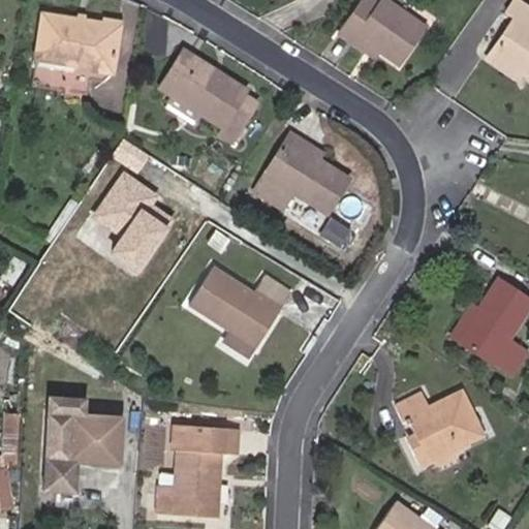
[(402,67),(427,31),(383,2),(378,9),(365,0),(364,0),(341,35),(354,44),(359,38),(402,67)]
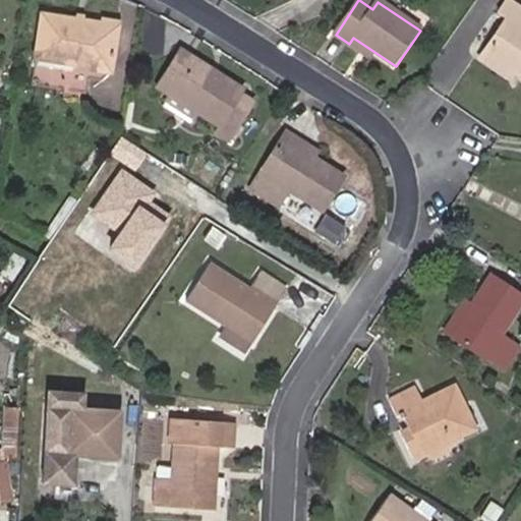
[(489,54),(520,75),(520,76),(520,7),(512,2),(503,15),(513,22),(489,54)]
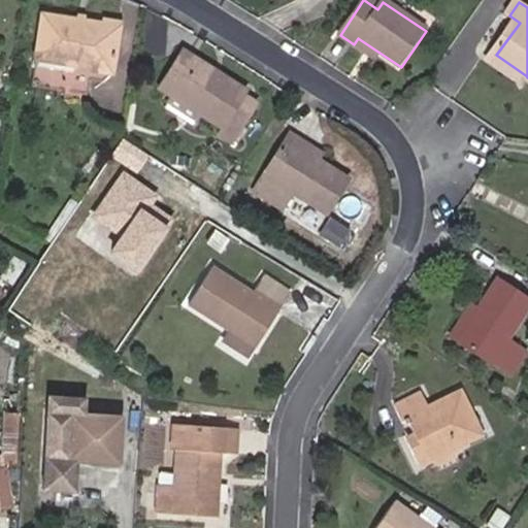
[(89,76),(108,80),(117,36),(42,23),(34,67),(28,97),(83,107),(87,89),(89,76)]
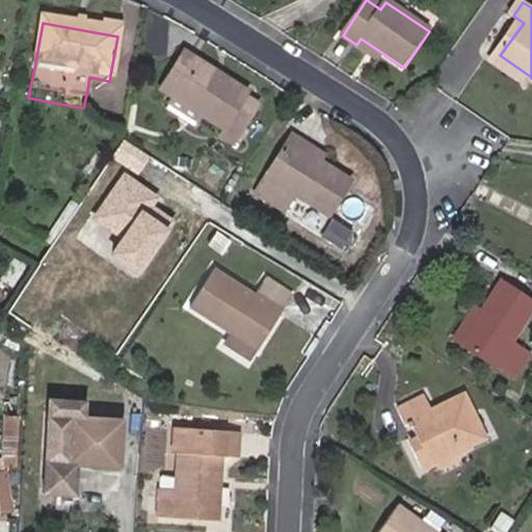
[(171,100),(198,116),(223,132),(217,141),(229,150),(253,109),(240,101),(244,95),(182,55),(159,91),(171,100)]
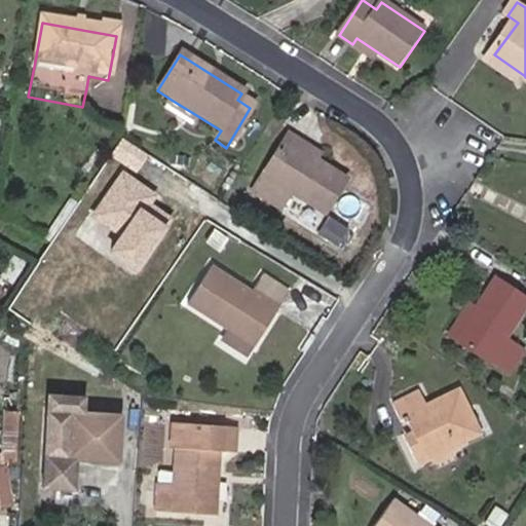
[(519,85),(525,76),(494,54),(488,63),(519,85)]
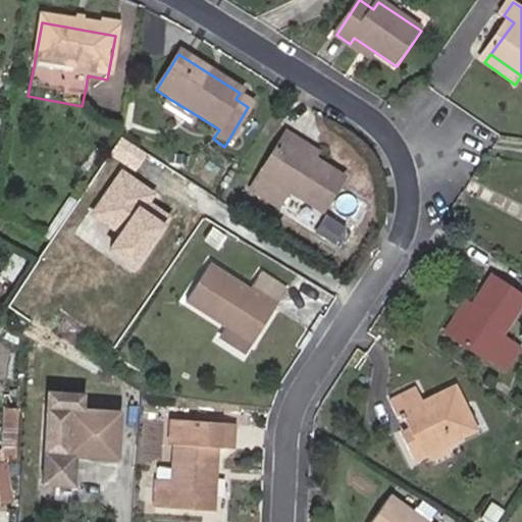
[(104,92),(107,80),(88,75),(86,88),(104,92)]
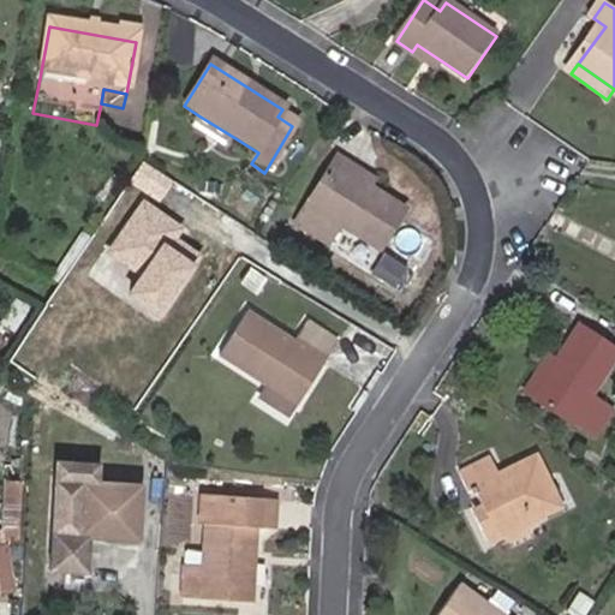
[(224,144),(230,135),(198,115),(192,125),(224,144)]
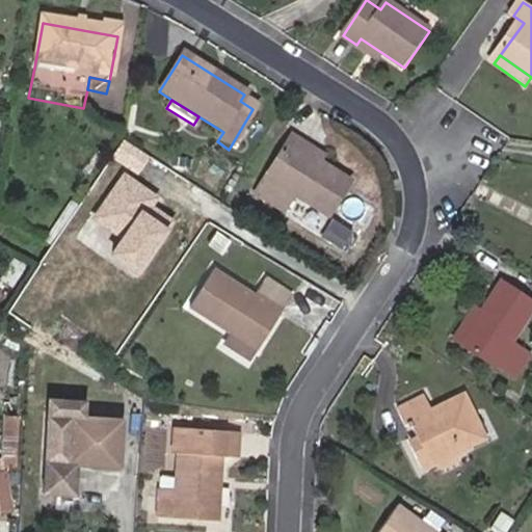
[(289,138),(284,149),(316,167),(321,159),(289,138)]
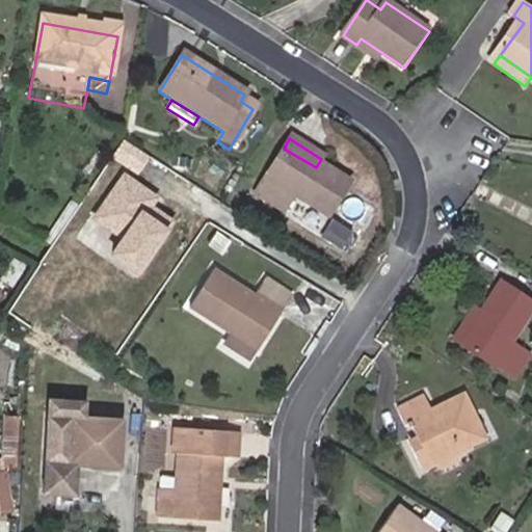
[(316,167),(284,149),(254,193),(286,213),(293,201),(323,220),(346,185),(316,167)]
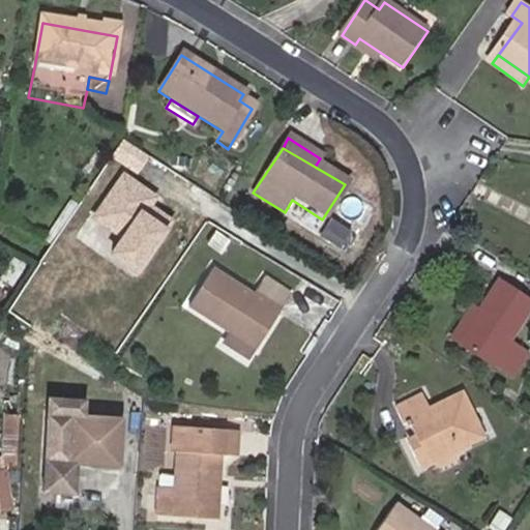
[(115,186),(87,227),(118,248),(148,270),(177,229),(115,186)]
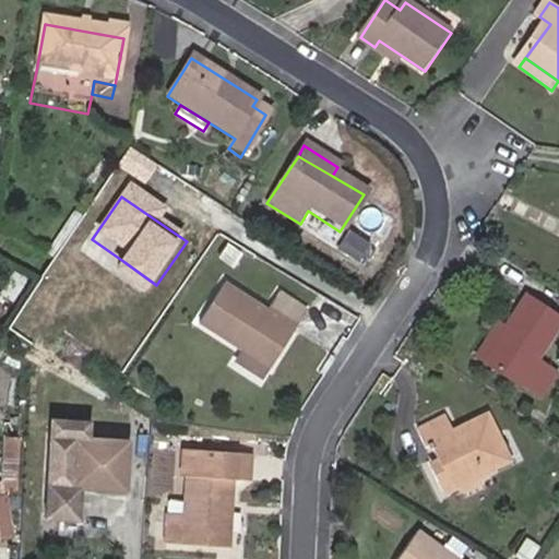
[(300,224),(266,203),(262,210),(295,232),(300,224)]
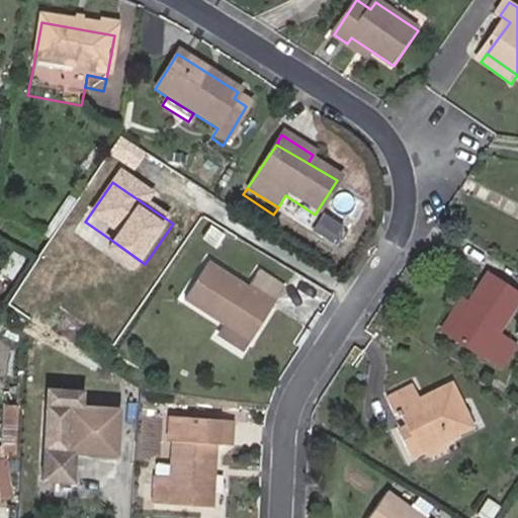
[(109,251),(140,271),(145,264),(115,243),(109,251)]
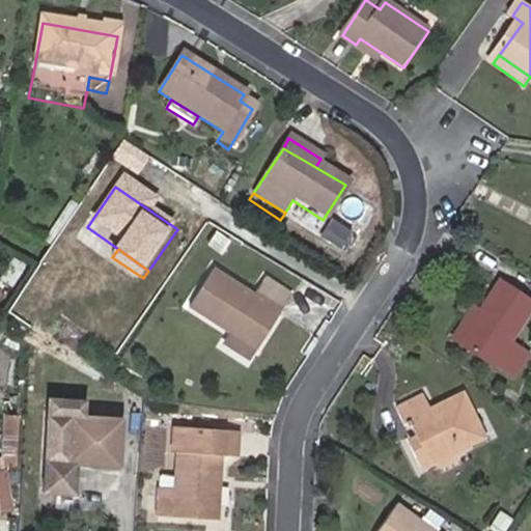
[(214,268),(189,307),(229,332),(257,350),(292,294),(266,277),(255,294),(214,268)]
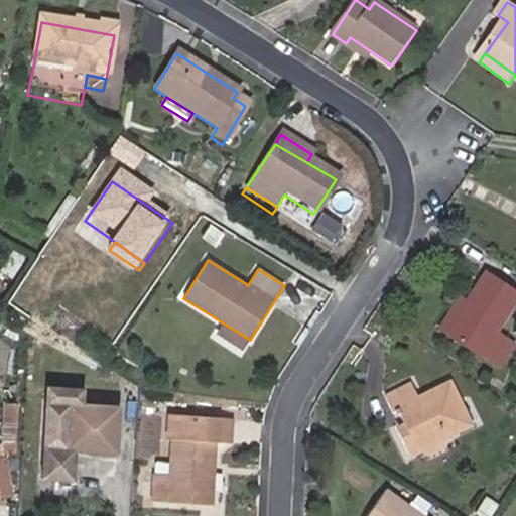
[(515,297),(515,292),(485,273),(467,301),(446,332),(499,366),(514,343),(495,331),(515,297)]
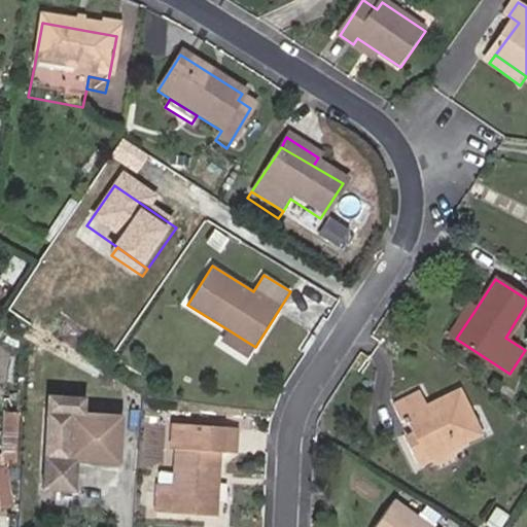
[(469,304),(450,335),(456,339),(477,308),(469,304)]
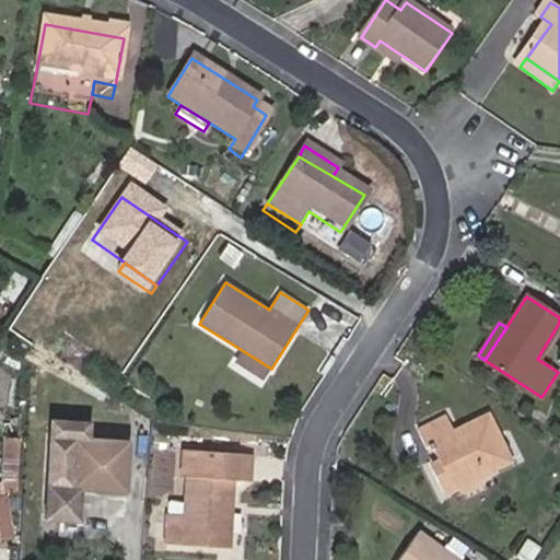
[(234,362),(265,381),(271,369),(242,350),(234,362)]
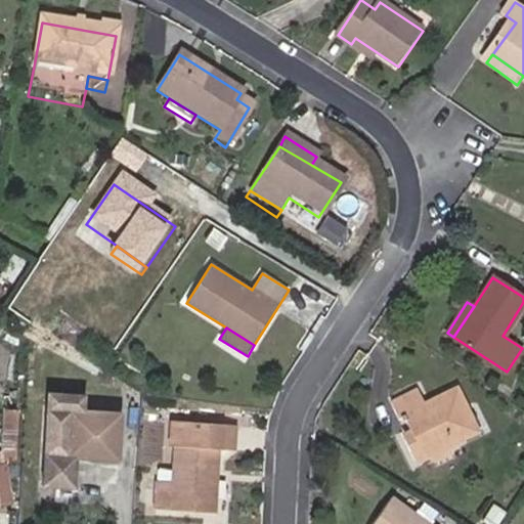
[(449,444),(479,431),(457,387),(424,403),(417,389),(391,401),(398,416),(402,415),(412,435),(404,439),(416,462),(427,455),(430,462),(452,450),(449,444)]
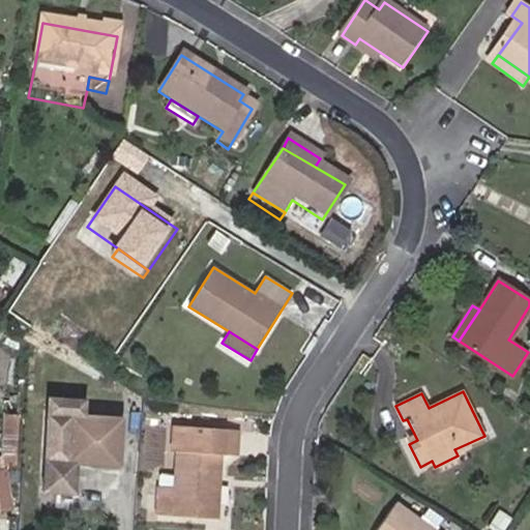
[(8,411),(6,461),(22,462),(24,412),(8,411)]
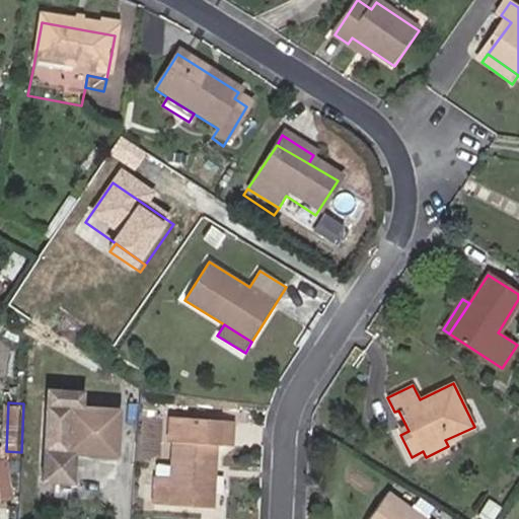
[(118,461),(121,416),(48,411),(44,479),(51,488),(66,489),(70,474),(66,468),(67,458),(118,461)]
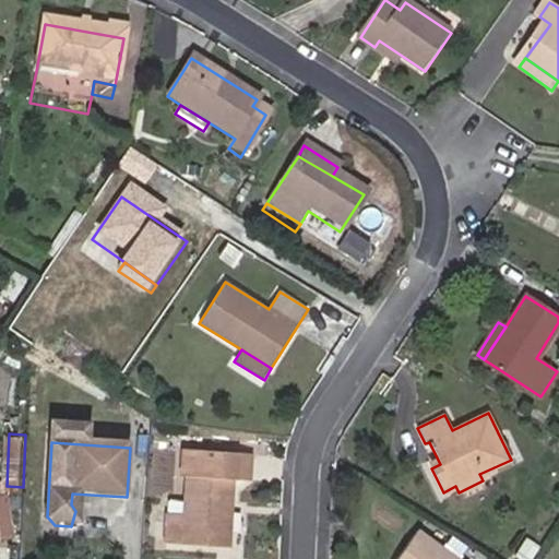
[(258,458),(190,451),(186,502),(185,518),(173,516),(168,516),(166,544),(204,547),(205,538),(223,539),(226,500),(235,501),(237,479),(256,482),(258,458)]
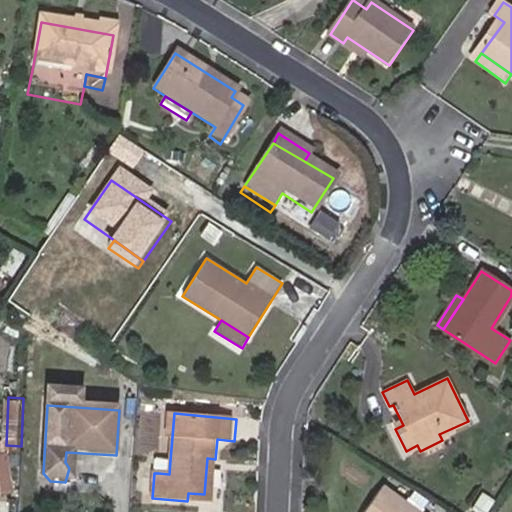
[(0,494),(18,491),(21,448),(0,452),(0,494)]
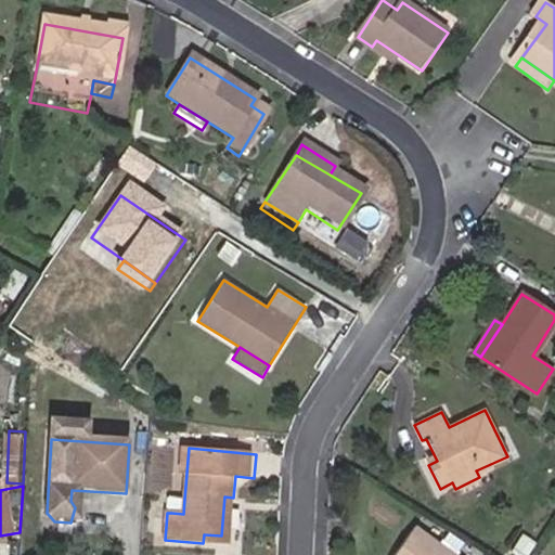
[(203,543),(229,545),(233,498),(224,497),(221,536),(204,534),(203,543)]
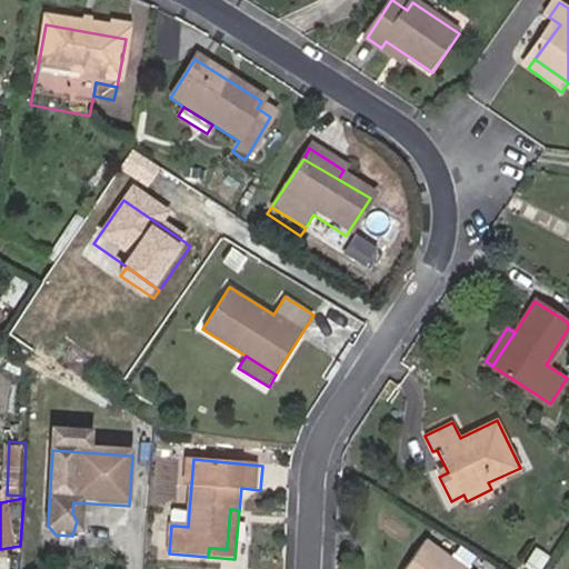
[(177,510),(176,526),(188,527),(189,511),(177,510)]
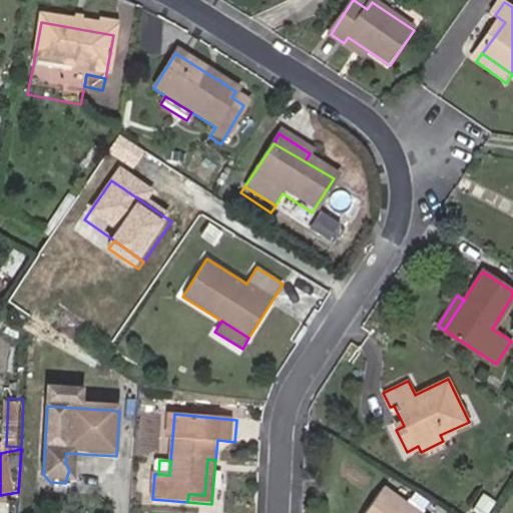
[(73,483),(74,464),(65,463),(69,469),(65,483),(73,483)]
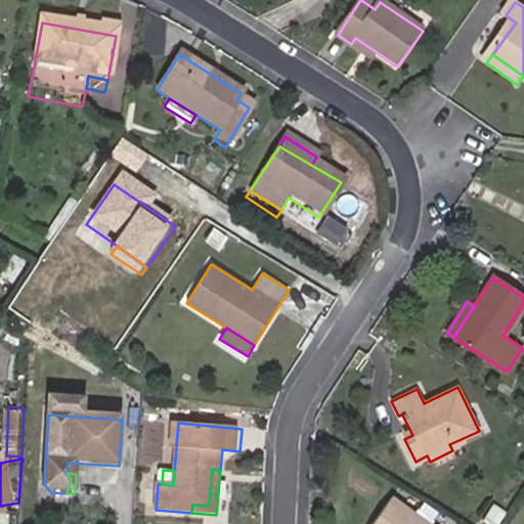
[(431,523),(392,495),(370,523),(431,523)]
